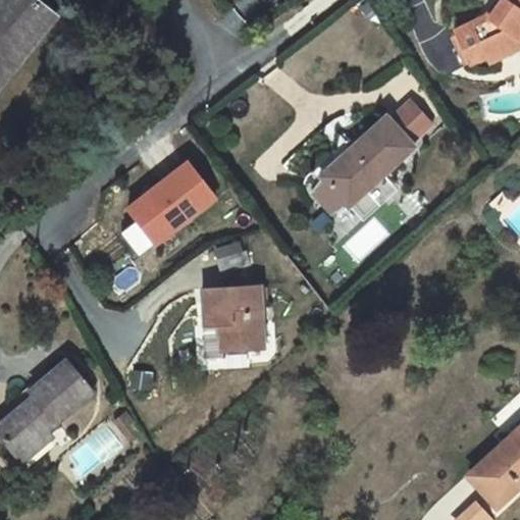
[(0,87),(59,15),(40,0),(0,0),(0,14),(10,23),(0,36),(0,87)]
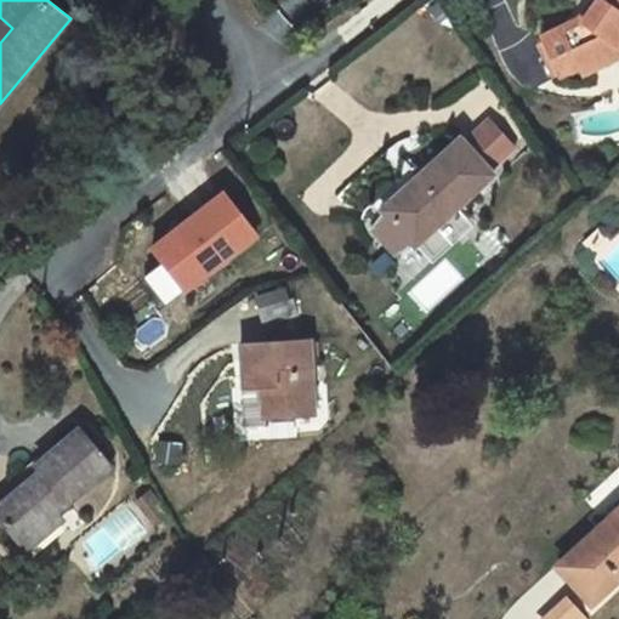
[(597,0),(595,4),(590,12),(586,16),(544,37),(562,74),(581,63),(586,73),(618,56),(618,0),(597,0)]
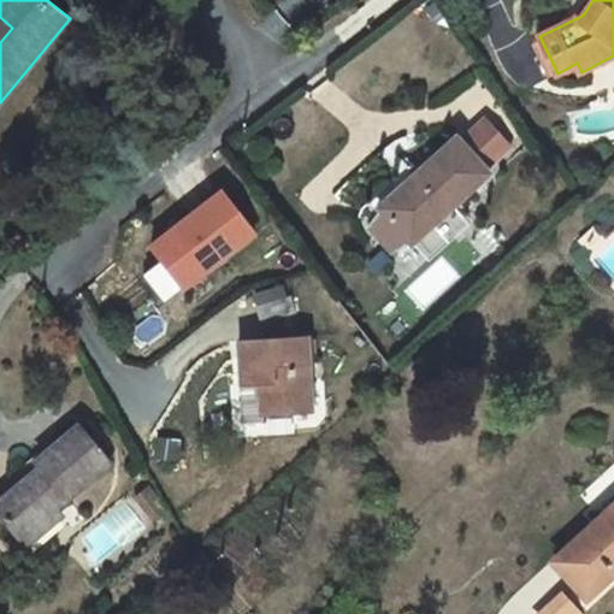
[(0,42),(12,28),(0,17),(0,42)]
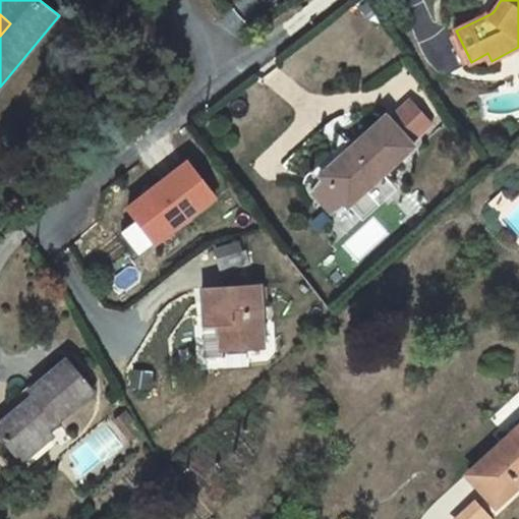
[(431,126),(411,104),(393,120),(413,142),(431,126)]
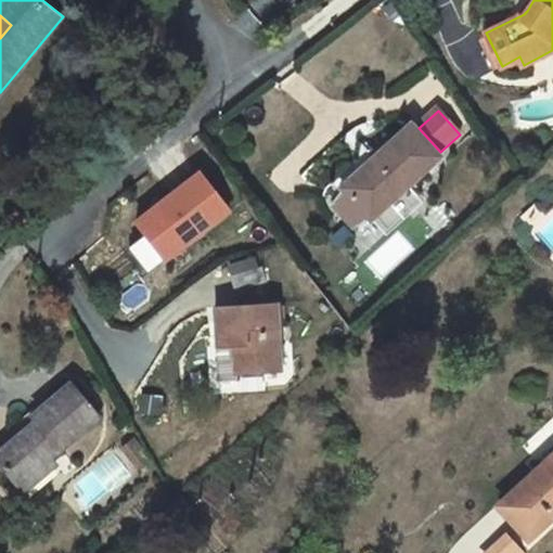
[(373,220),(445,156),(440,152),(419,128),(413,121),(380,152),(386,158),(374,169),(369,163),(343,185),(346,190),(336,203),(336,205),(357,226),(372,218),(373,220)]
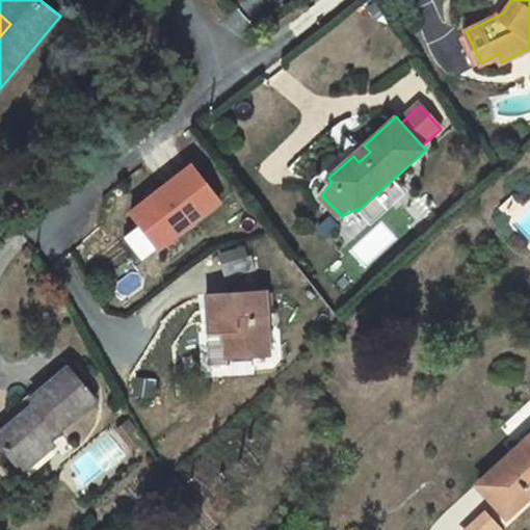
[(370,152),(364,146),(353,156),(359,162),(370,152)]
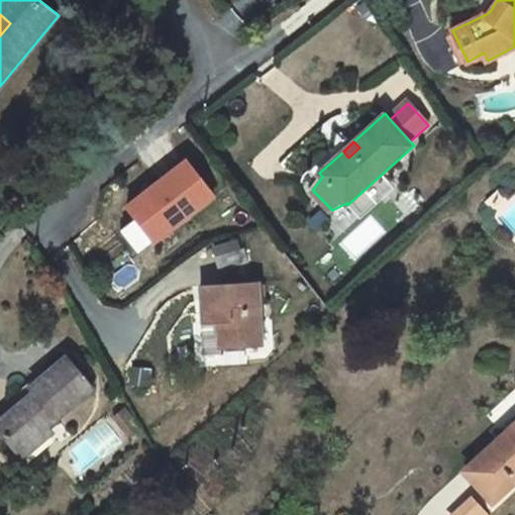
[(119,201),(152,240),(213,194),(182,152),(119,201)]
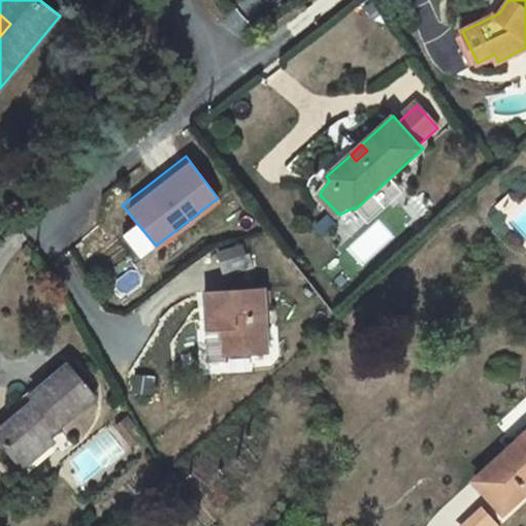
[(30,188),(22,177),(10,188),(18,197),(30,188)]
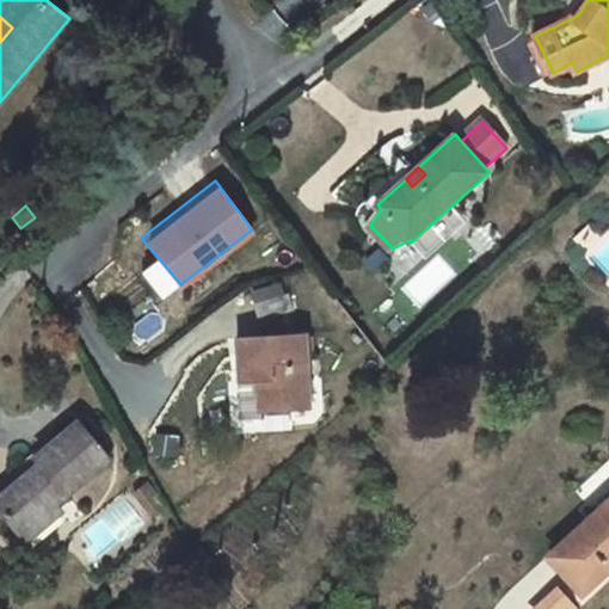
[(293,309),(289,295),(259,301),(262,315),(293,309)]
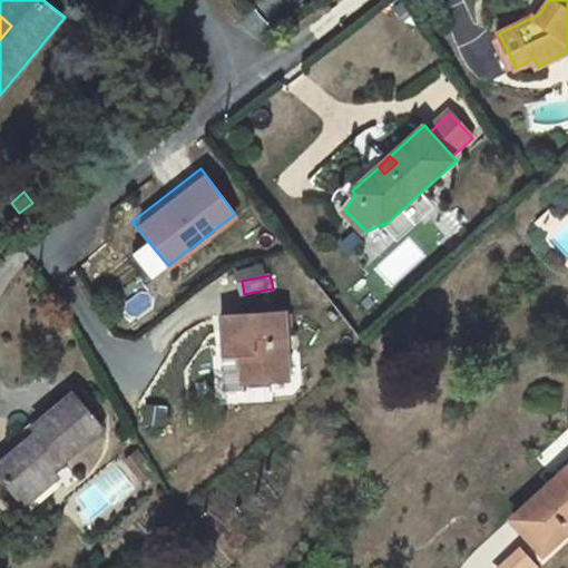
[(292,379),(289,327),(289,316),(289,311),(224,314),(229,390),(246,389),(245,381),(292,379)]
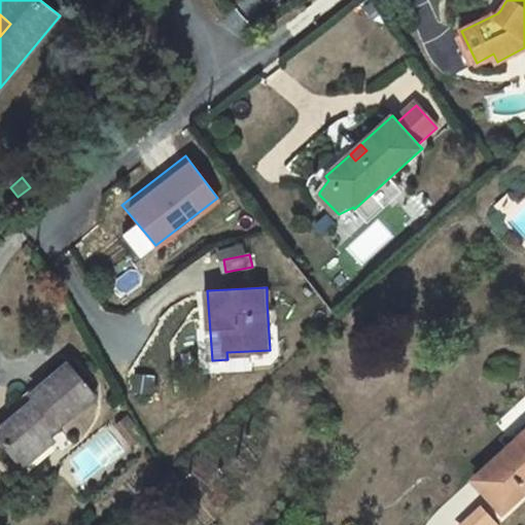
[(38,400),(0,434),(0,435),(23,462),(97,395),(70,363),(34,395),(38,400)]
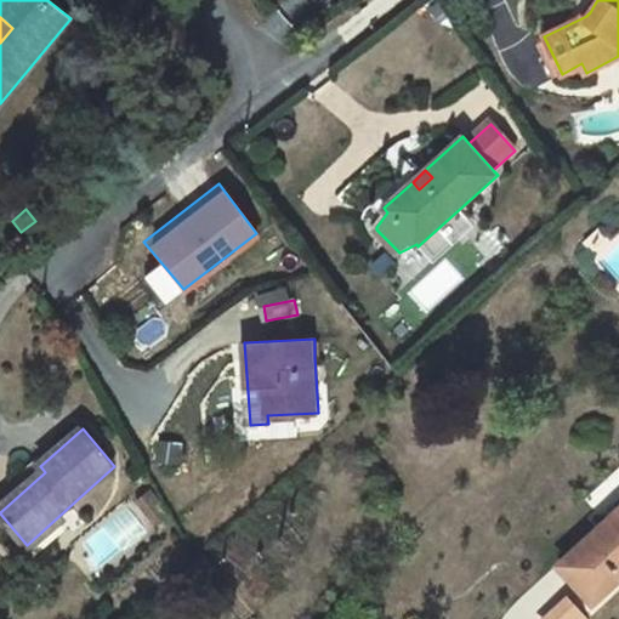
[(579,581),(596,601),(618,580),(618,512),(613,518),(618,526),(618,528),(569,572),(579,581)]
